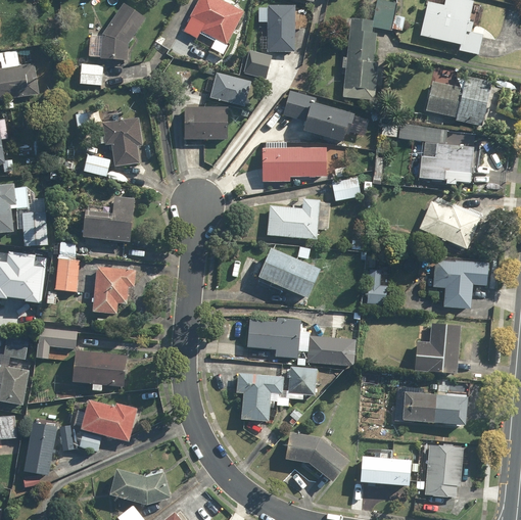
[(243,11),(221,0),(198,0),(189,17),(205,26),(202,33),(226,44),(243,11)]
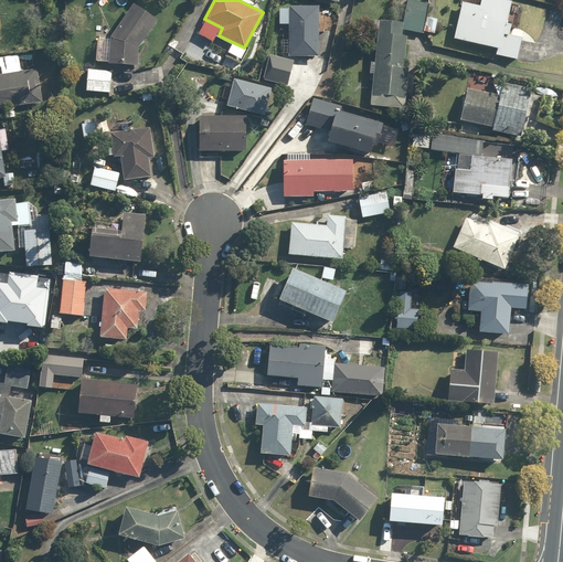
[(427,0),(405,0),(403,30),(426,31),(427,0)]
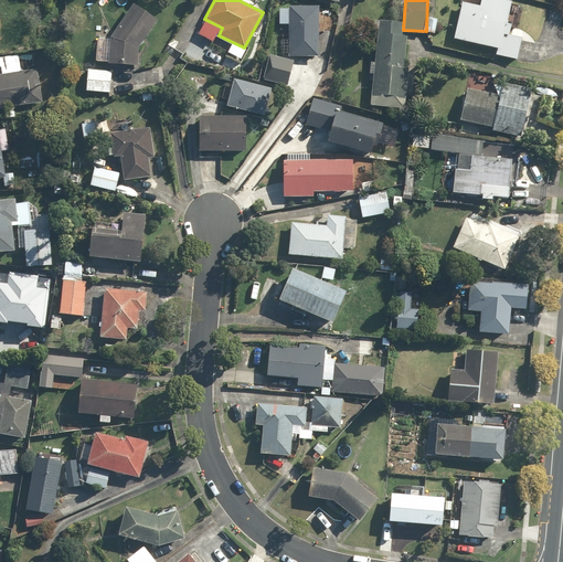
[(461,2),(454,36),(500,48),(499,53),(520,59),(524,35),(510,32),(512,22),(507,21),(511,0),(482,0),(481,7),(461,2)]
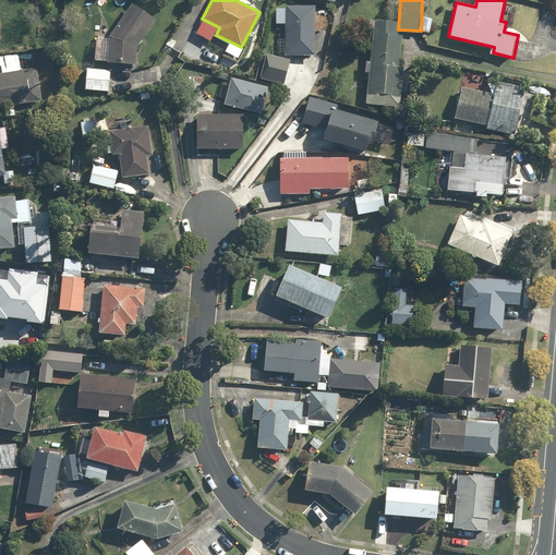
[(107,60),(109,61),(134,65),(137,46),(155,20),(131,3),(109,38),(96,37),(94,59),(107,60)]
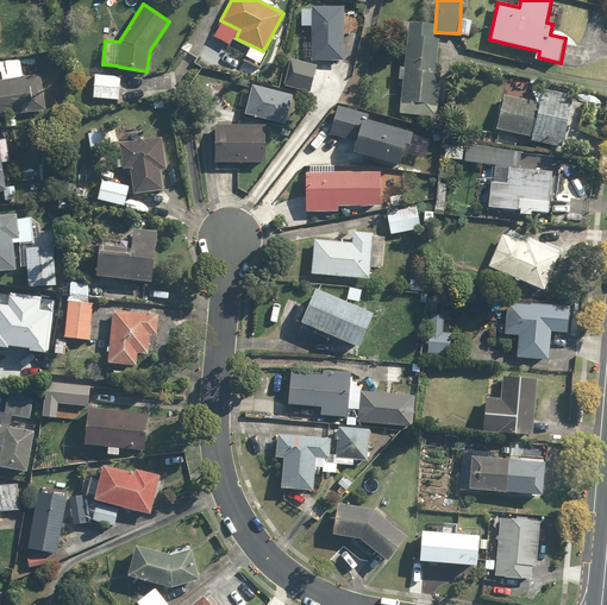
[(343,7),(301,6),(301,20),(311,20),(311,43),(301,43),(301,57),(342,58),(343,7)]
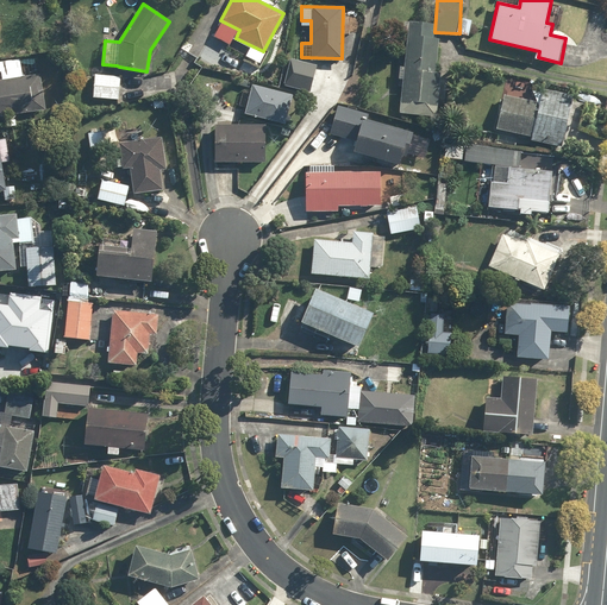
[(432,23),(404,21),(399,113),(437,114),(439,73),(435,73),(437,37),(431,37),(432,23)]
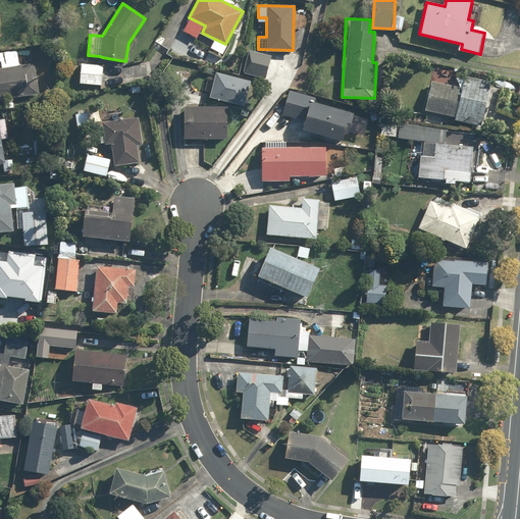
[(309,24),(300,22),(297,41),(306,42),(309,24)]
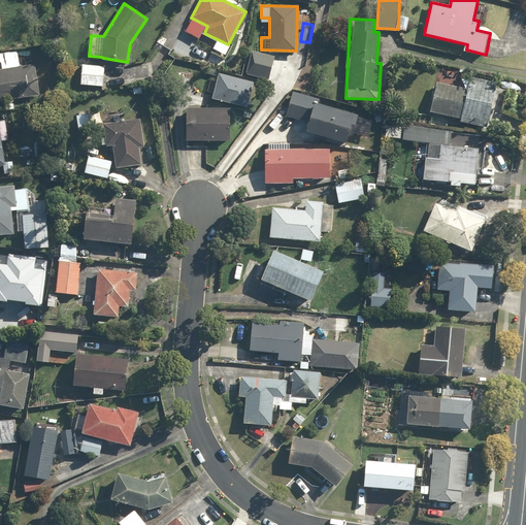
[(0,68),(0,99),(40,95),(36,61),(21,63),(19,51),(1,53),(3,68),(0,68)]
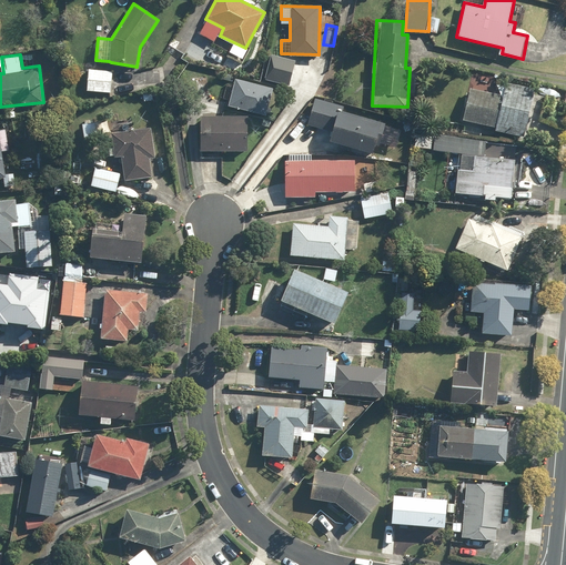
[(295,60),(271,56),(265,80),(290,84),(295,60)]
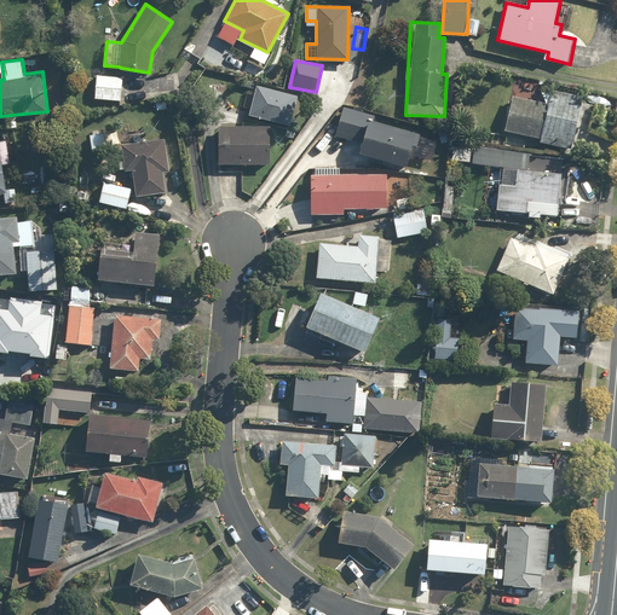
[(122,75),(96,74),(94,98),(121,99),(122,75)]
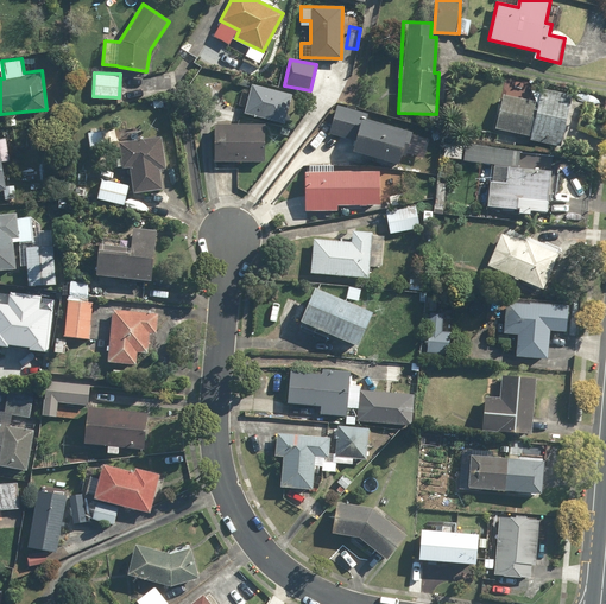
[(187,72),(168,74),(169,95),(188,94),(187,72)]
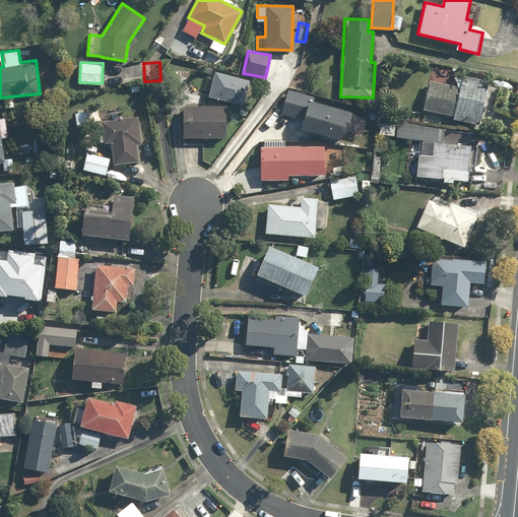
[(247,79),(214,71),(208,95),(241,104),(247,79)]
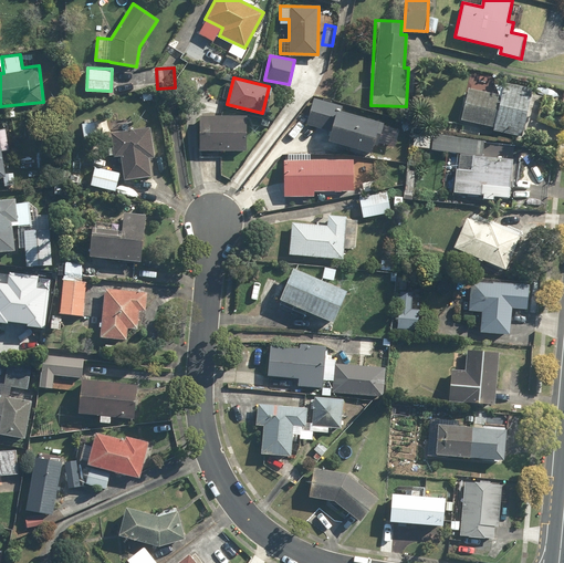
[(469,86),(461,117),(491,125),(491,129),(520,137),(532,92),(503,84),(500,94),(469,86)]
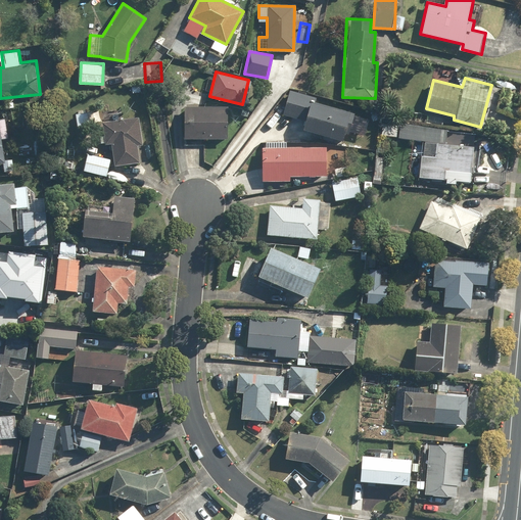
[(304,117),(300,131),(340,142),(349,112),(313,102),(315,95),(290,89),(284,111),(304,117)]
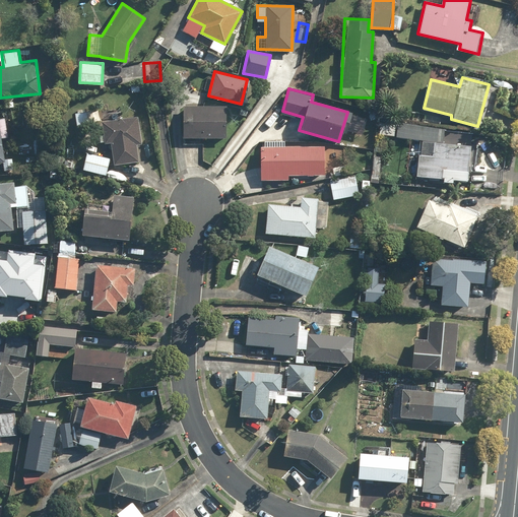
[(227,107),(184,105),(182,136),(225,138),(227,107)]
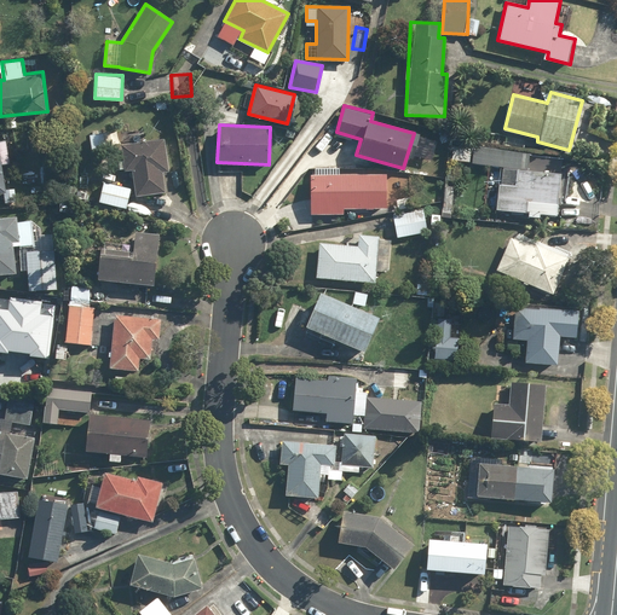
[(108,134),(90,137),(92,152),(109,150),(108,134)]
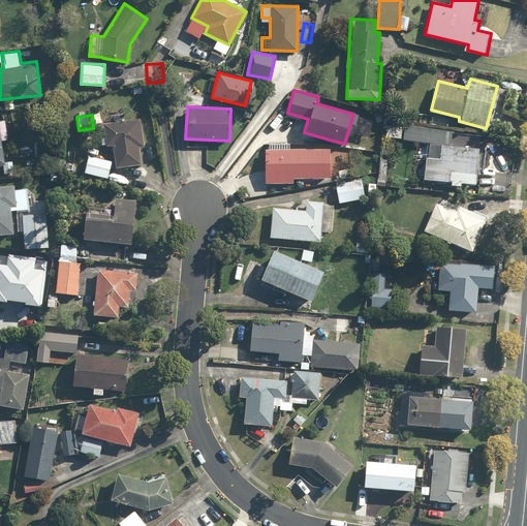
[(141,119),(103,123),(106,145),(112,144),(115,167),(142,164),(138,147),(144,146),(141,119)]
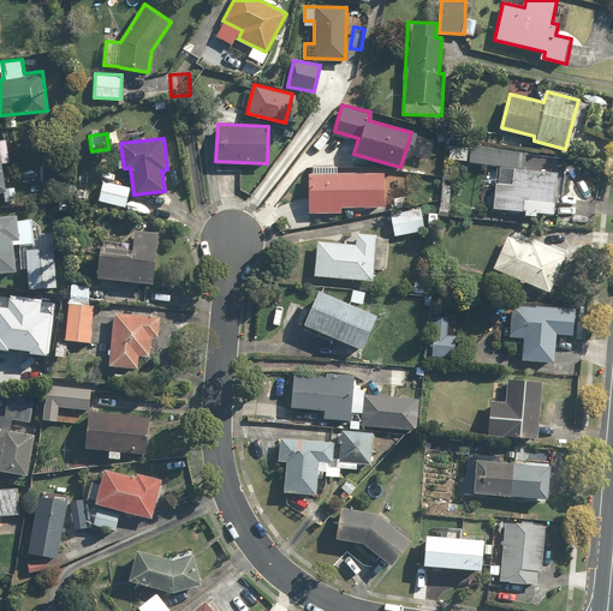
[(450,144),(450,160),(466,160),(468,144),(450,144)]
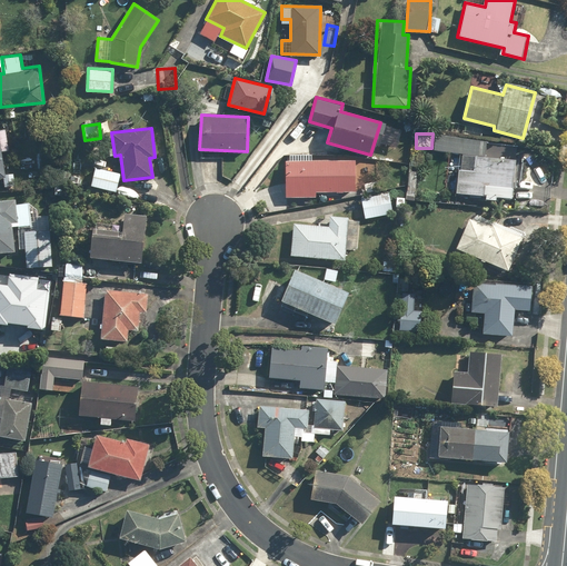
[(459,155),(457,196),(484,197),(484,201),(495,202),(495,199),(510,199),(513,160),(516,160),(517,144),(495,142),(494,158),(483,157),(484,140),(467,139),(466,155),(459,155)]
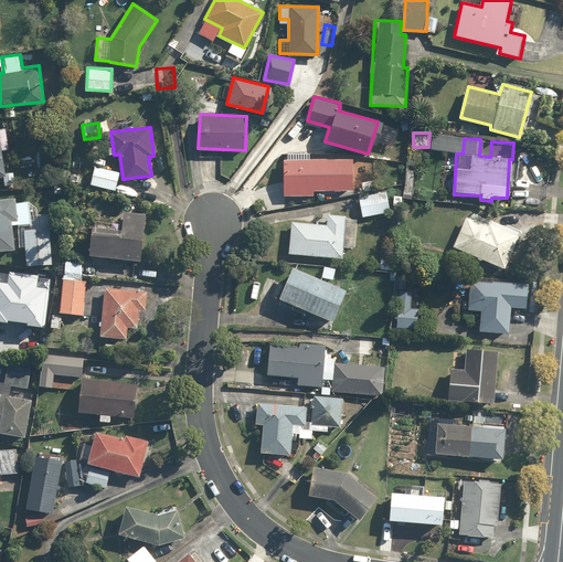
[(352,159),(284,159),(284,195),(312,195),(312,190),(352,190),(352,159)]
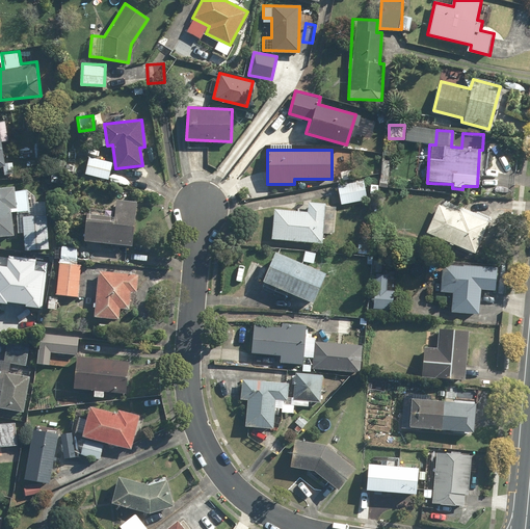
[(112,161),(89,157),(86,174),(109,177),(112,161)]
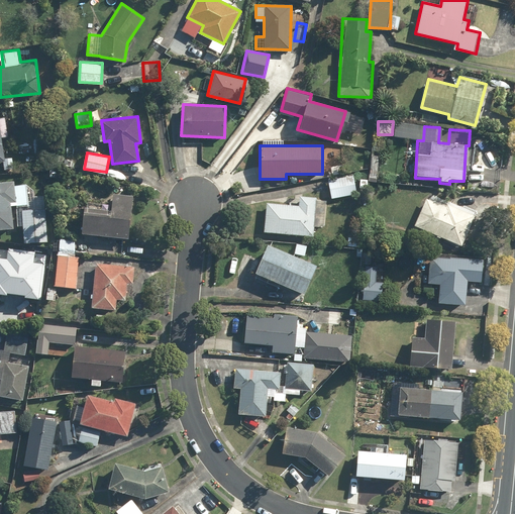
[(350,176),(329,179),(331,196),(353,193),(350,176)]
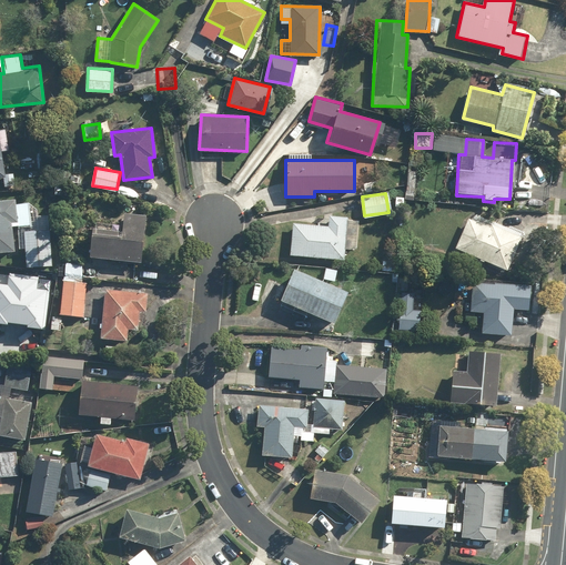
[(16,199),(0,200),(0,253),(13,252),(11,228),(17,226),(19,250),(26,249),(28,268),(52,264),(48,215),(29,217),(28,202),(16,203),(16,199)]
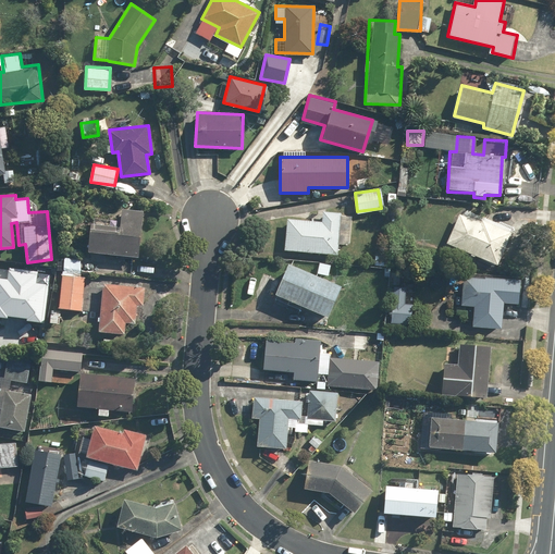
[(465,207),(447,243),(495,266),(513,230),(465,207)]
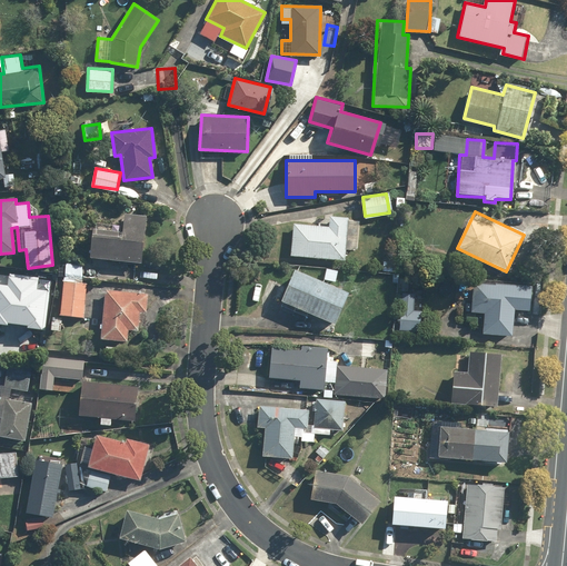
[(139,262),(142,217),(123,216),(122,234),(91,231),(90,259),(139,262)]
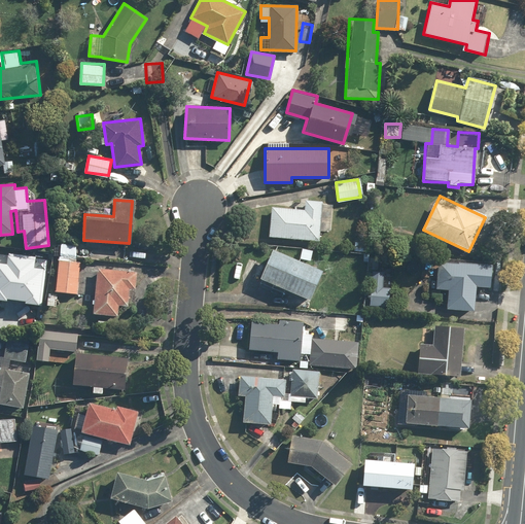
[(303,210),(272,207),(270,237),(318,242),(319,232),(330,233),(333,204),(304,202),(303,210)]
